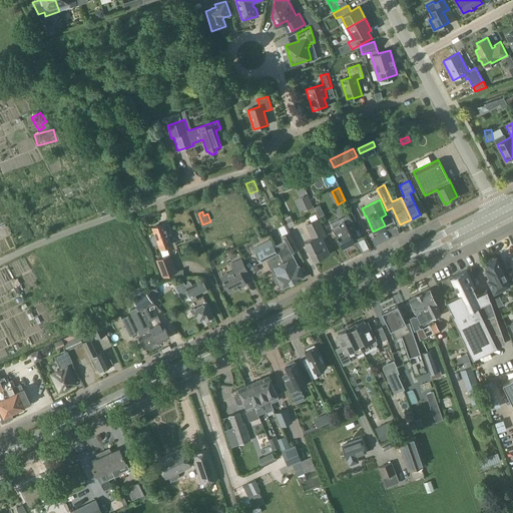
[(339,219),(331,223),(335,230),(342,246),(343,248),(345,248),(351,245),(355,243),(354,240),(350,231),(355,229),(348,214),(343,217),(343,218),(339,220),(339,219)]
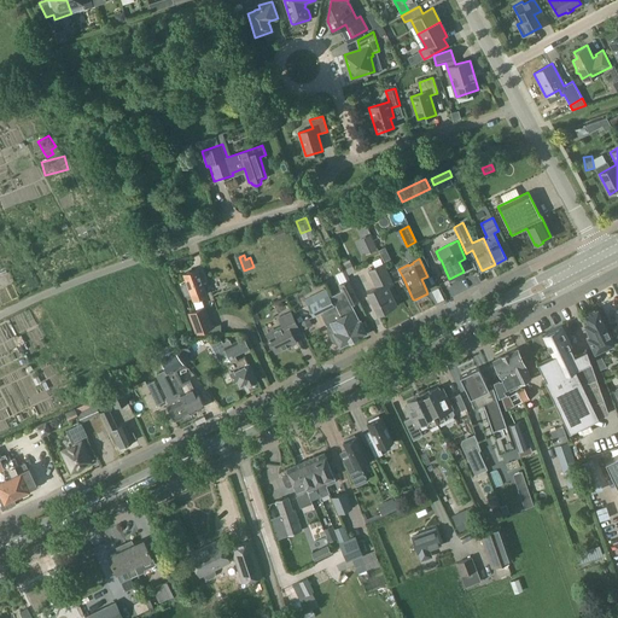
[(343,263),(349,274),(356,272),(350,260),(343,263)]
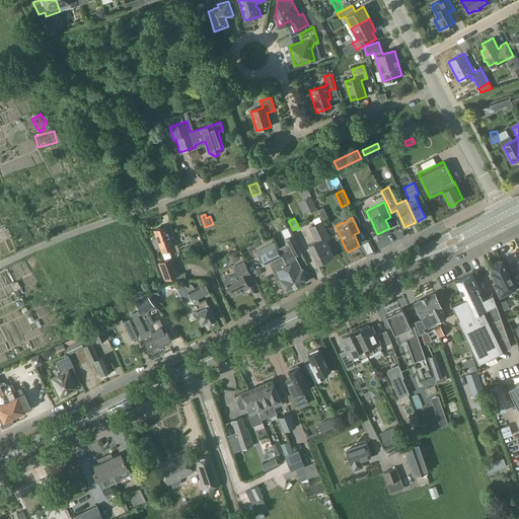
[(309,226),(308,227),(315,241),(308,244),(317,263),(332,255),(325,240),(330,238),(322,220),(319,221),(309,226)]
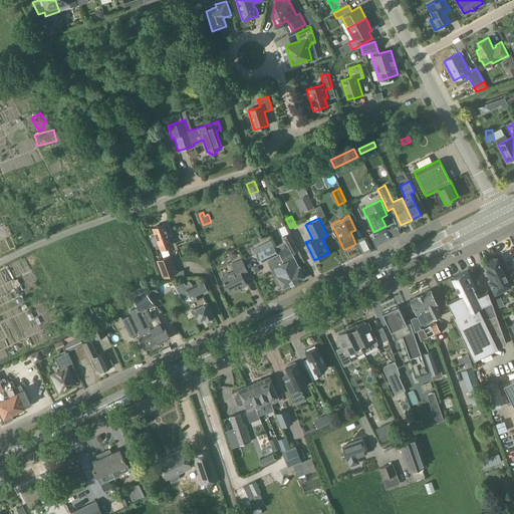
[(160,249),(172,245),(164,224),(153,228),(155,235),(151,237),(155,245),(159,244),(160,249)]
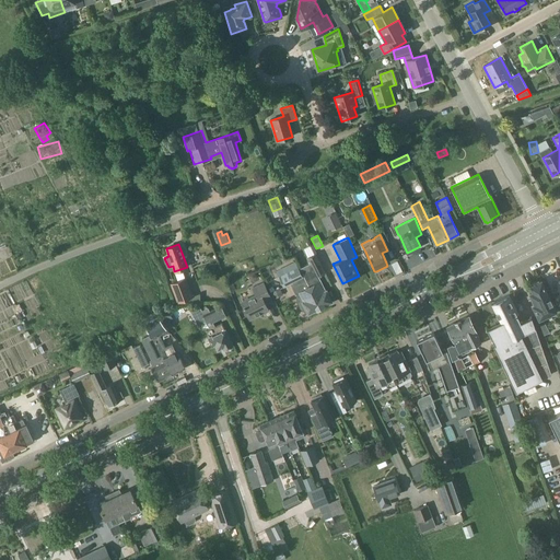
[(311,263),(301,267),(315,295),(312,298),(317,308),(331,301),(326,290),(325,290),(317,275),(325,271),(315,253),(307,257),(311,263)]
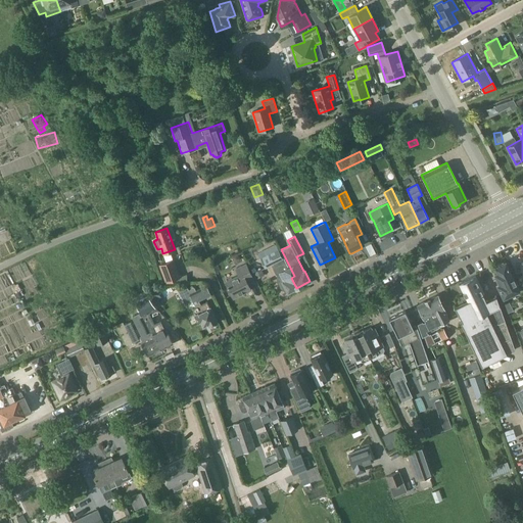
[(285,289),(287,292),(296,288),(291,278),(294,276),(281,249),(279,250),(276,244),(257,253),(265,269),(274,264),(278,273),(276,274),(277,276),(276,278),(276,279),(277,281),(280,287),(280,288),(283,289),(285,289)]
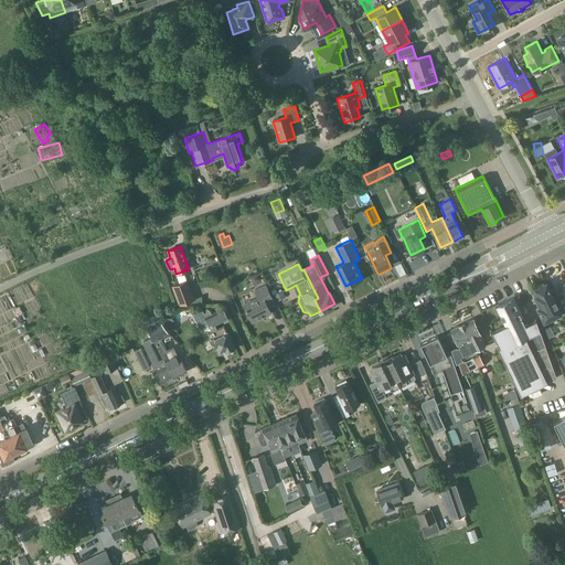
[(188,280),(177,285),(172,286),(180,306),(195,300),(188,280)]
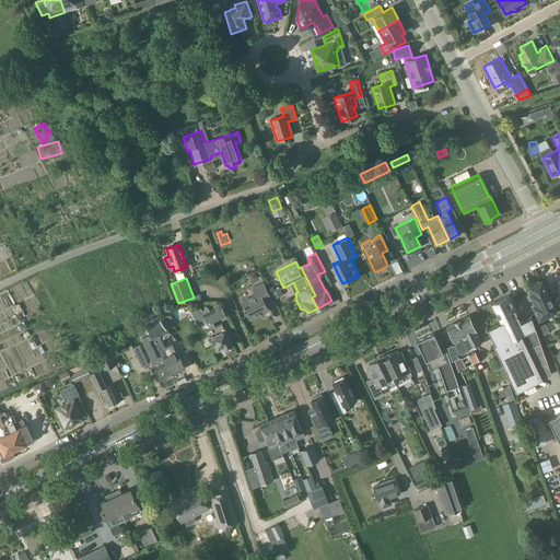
[(533,305),(539,318),(539,325),(543,335),(549,333),(541,317),(556,311),(540,280),(529,286),(533,292),(531,293),(535,304),(533,305)]
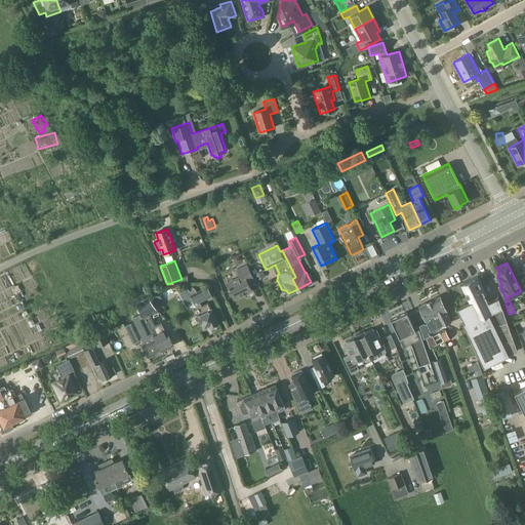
[(236,270),(239,277),(227,283),(233,296),(242,292),(243,294),(251,290),(247,282),(254,279),(247,264),(236,270)]
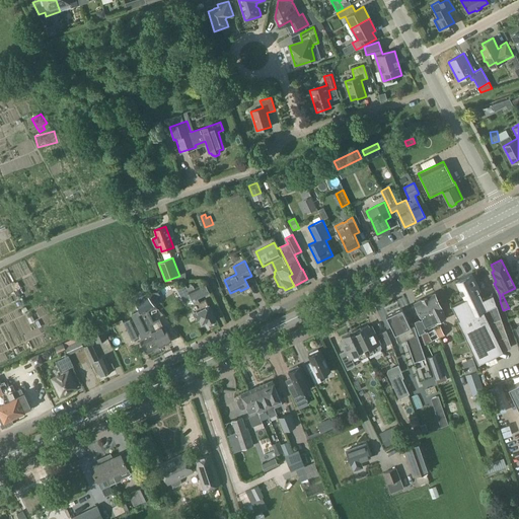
[(0,271),(0,287),(9,283),(3,270),(0,271)]
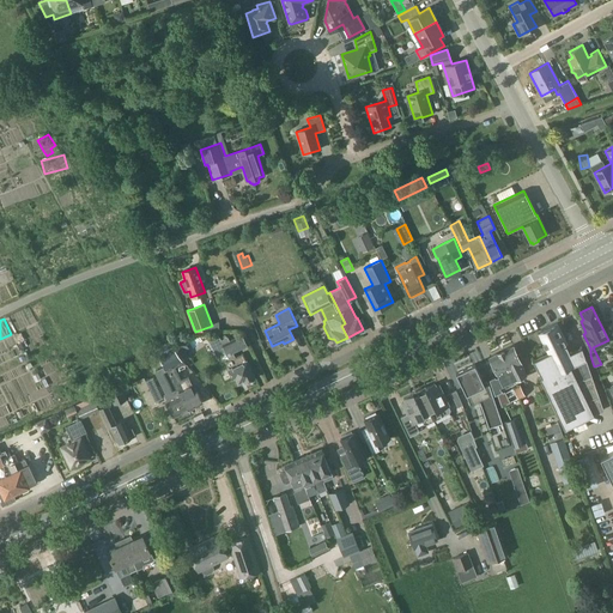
[(540,377),(563,426),(564,428),(604,410),(582,347),(570,353),(566,345),(568,345),(557,323),(539,333),(542,341),(545,347),(548,352),(533,359),(541,376),(540,377)]
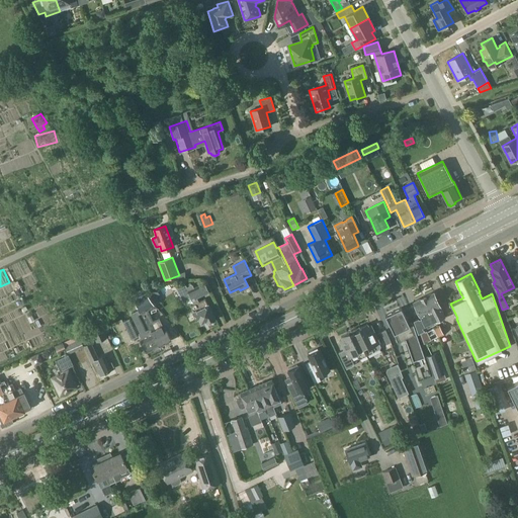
[(197,286),(194,287),(192,283),(187,286),(186,284),(178,288),(183,299),(191,296),(194,304),(190,305),(192,310),(191,310),(195,319),(197,318),(200,323),(205,321),(206,323),(209,322),(210,323),(213,322),(213,320),(216,319),(205,298),(198,301),(196,297),(201,295),(197,286)]
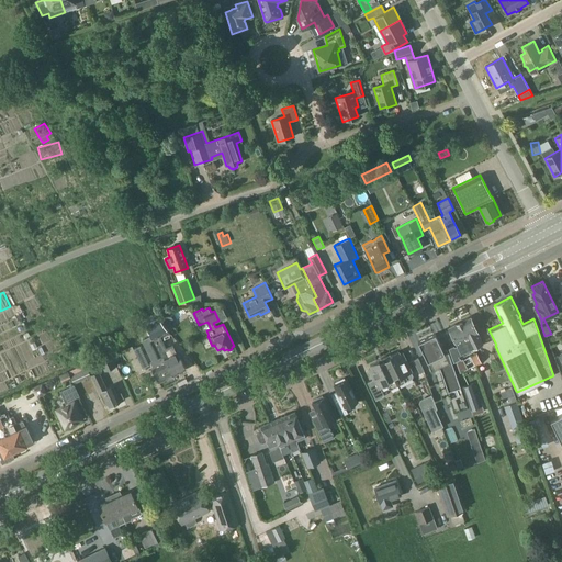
[(470,317),(460,322),(472,348),(482,343),(478,333),(478,332),(480,330),(476,324),(474,325),(470,317)]
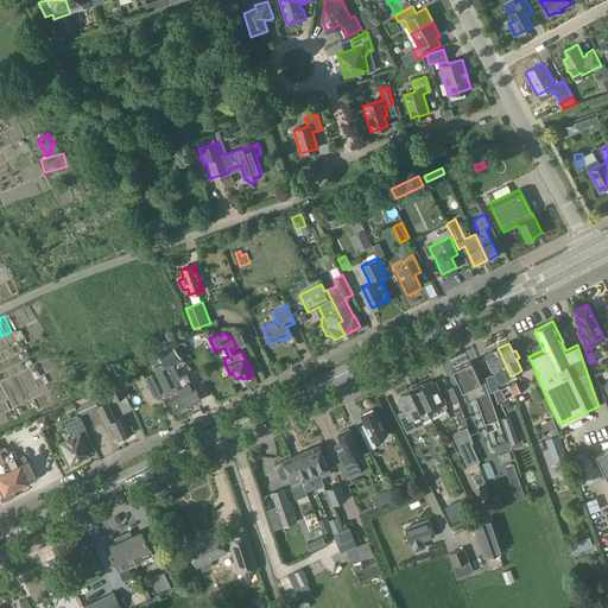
[(498,348),(485,354),(493,371),(491,373),(486,375),(491,390),(493,390),(498,403),(506,399),(500,388),(499,390),(496,386),(512,379),(511,377),(498,348)]
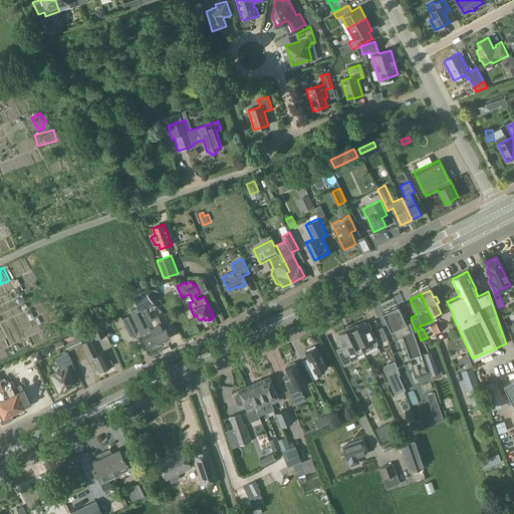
[(398,305),(381,312),(391,330),(399,326),(410,358),(421,354),(409,318),(405,319),(398,305)]
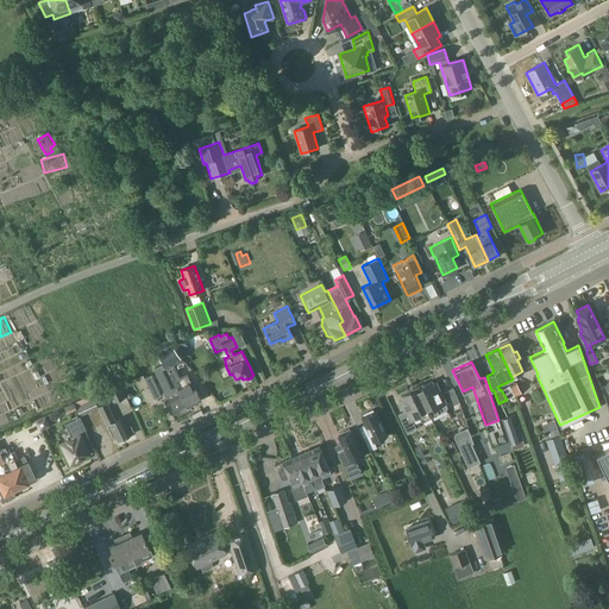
[(163,364),(155,368),(165,391),(163,393),(167,400),(165,400),(173,414),(188,406),(181,393),(183,390),(181,384),(174,388),(170,381),(171,380),(163,364)]
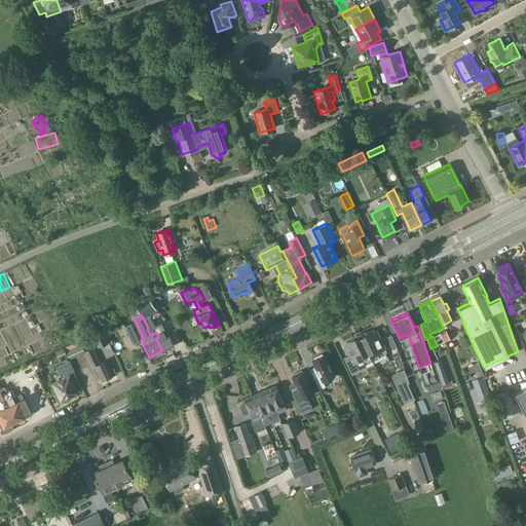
[(91,315),(73,327),(76,333),(95,322),(91,315)]
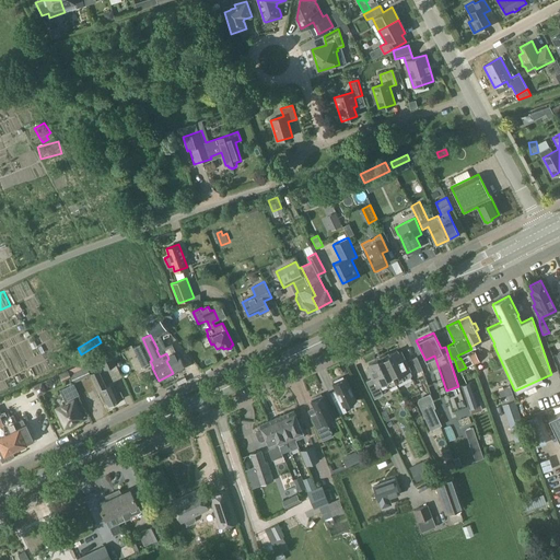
[(166,361),(172,373),(179,370),(177,363),(182,361),(175,349),(173,350),(170,342),(158,349),(161,356),(165,353),(168,359),(166,361)]
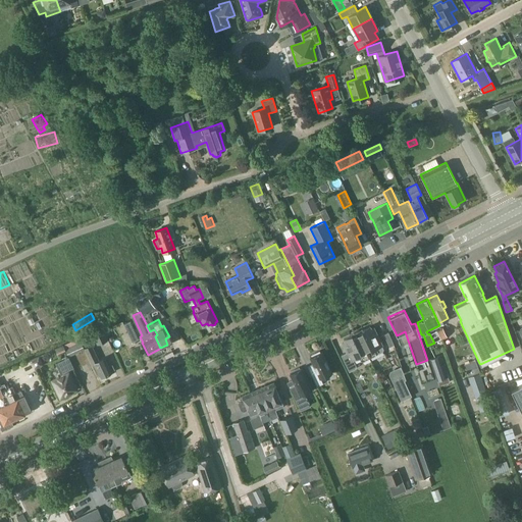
[(139,338),(131,320),(123,323),(133,342),(139,338)]
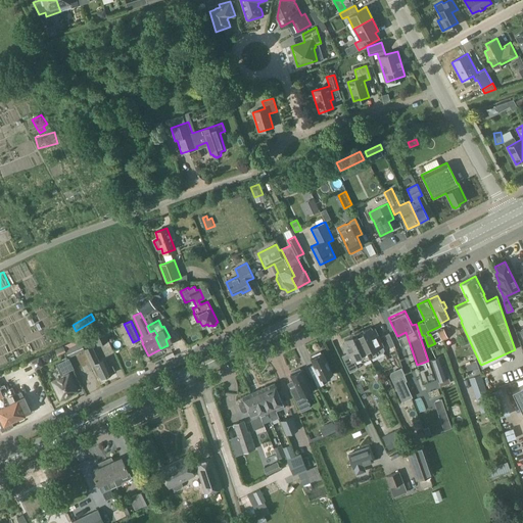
[(8,340),(14,337),(7,323),(1,326),(8,340)]
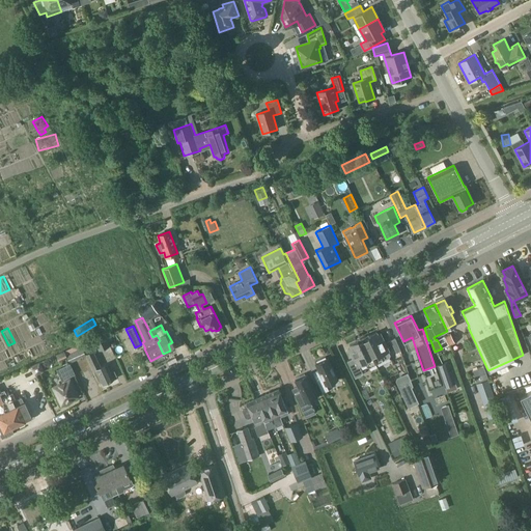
[(530,331),(524,334),(530,347),(530,391),(519,398),(530,422),(530,331)]
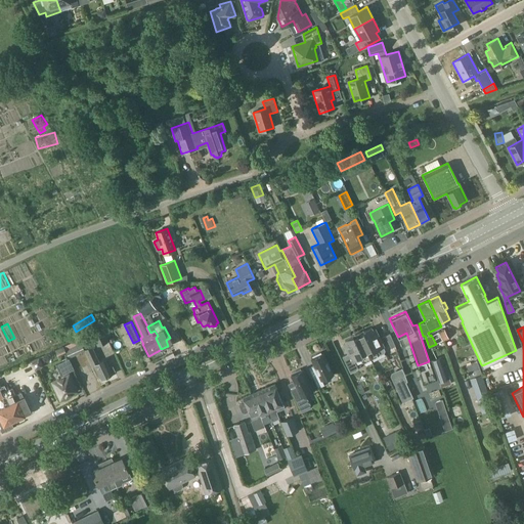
[(360,331),(357,333),(370,359),(377,356),(384,352),(384,351),(382,347),(379,339),(380,339),(375,329),(373,330),(372,328),(363,332),(361,333),(360,331)]
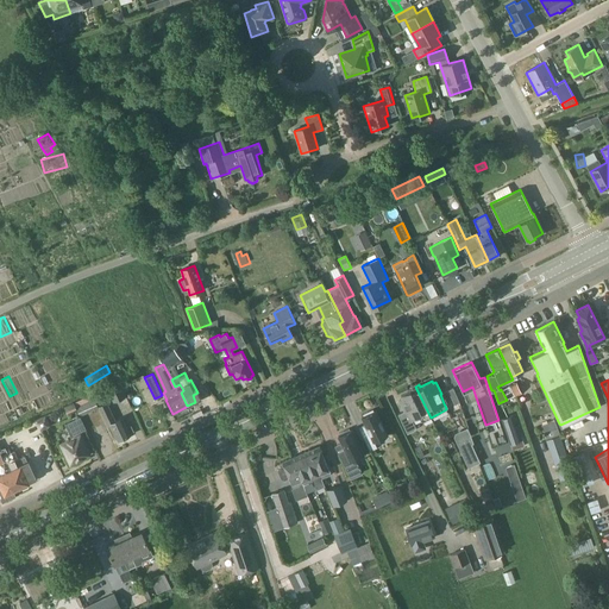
[(516,381),(504,387),(510,399),(522,394),(516,381)]
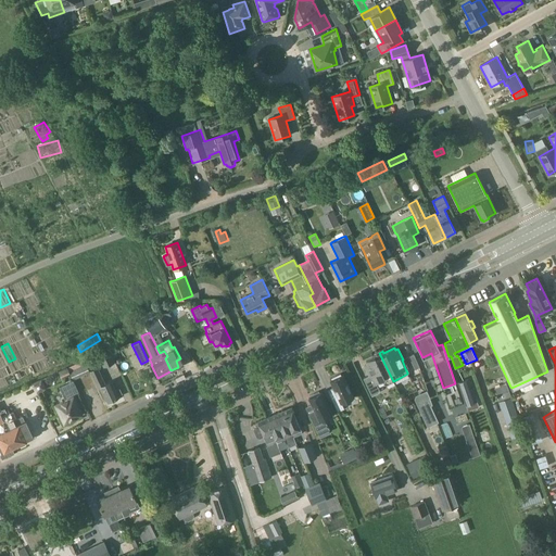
[(110,349),(98,354),(103,367),(115,362),(110,349)]
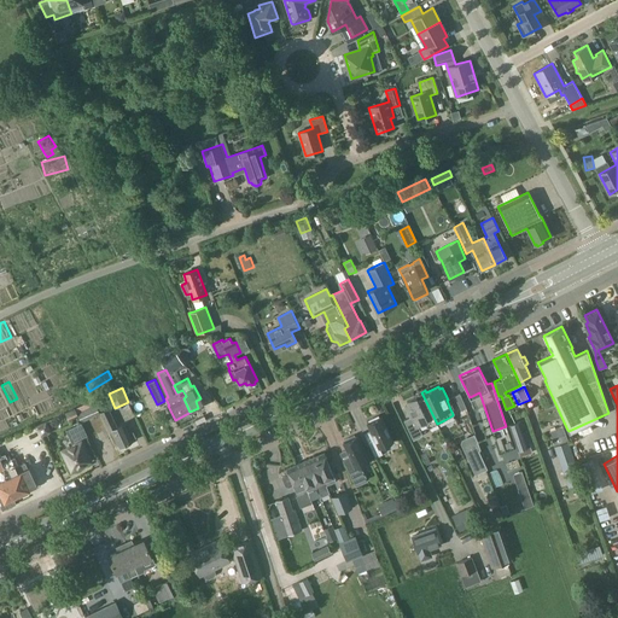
[(430,427),(437,424),(421,392),(419,394),(420,396),(417,397),(417,396),(407,401),(408,403),(406,404),(410,417),(403,420),(413,439),(421,436),(421,433),(418,425),(425,421),(426,426),(430,427)]
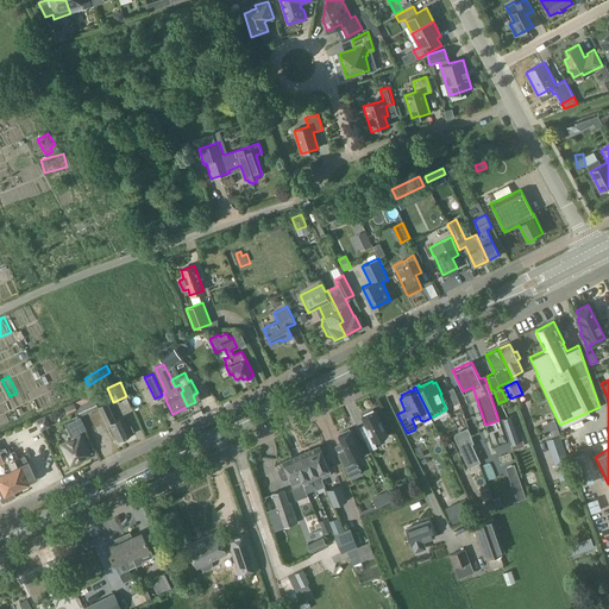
[(98,406),(94,399),(76,406),(77,410),(80,416),(99,408),(104,418),(107,425),(110,424),(118,440),(120,439),(123,441),(127,439),(127,435),(130,434),(135,433),(131,425),(126,427),(121,418),(113,421),(111,414),(105,402),(98,406)]
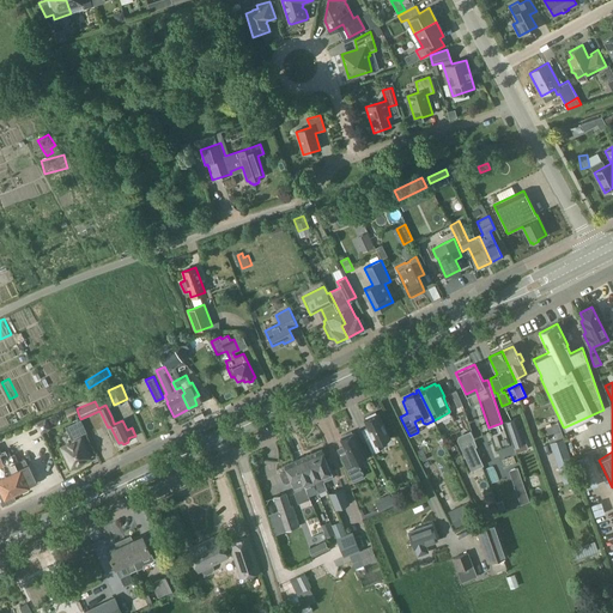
[(129,414),(123,401),(115,405),(120,418),(129,414)]
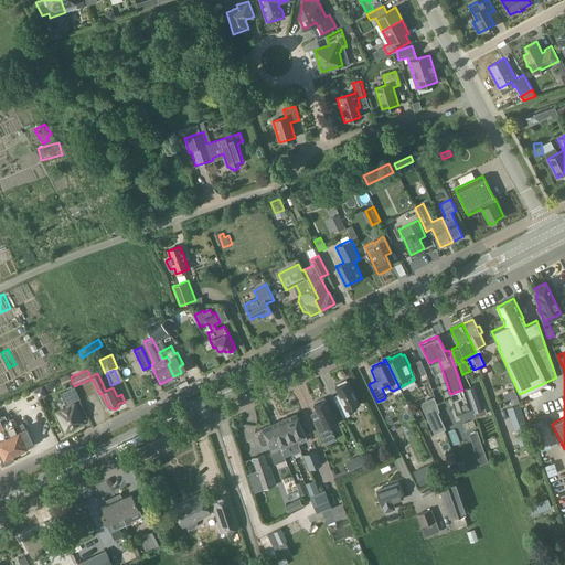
[(72,381),(71,376),(68,373),(60,377),(63,385),(72,381)]
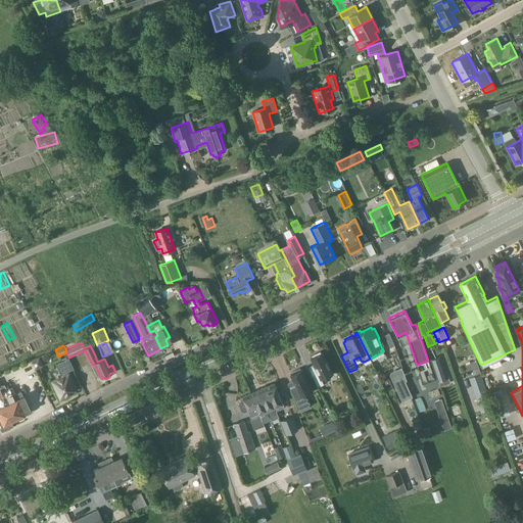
[(312,358),(311,358),(317,371),(311,374),(318,387),(324,384),(321,378),(332,373),(322,352),(321,353),(320,351),(312,355),(312,358)]
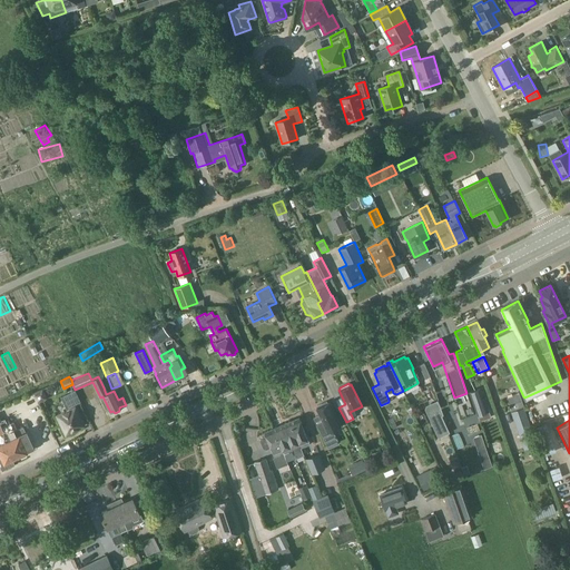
[(491,418),(488,408),(485,409),(479,389),(470,392),(480,422),(491,418)]
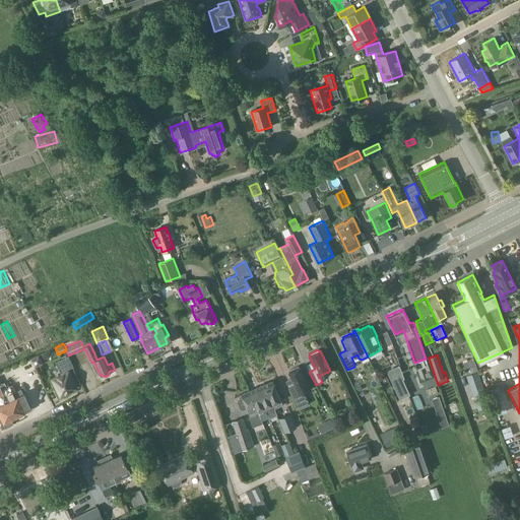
[(61,375),(53,379),(60,395),(62,394),(63,395),(66,394),(67,392),(76,388),(68,371),(68,369),(73,367),(68,355),(55,363),(61,375)]
